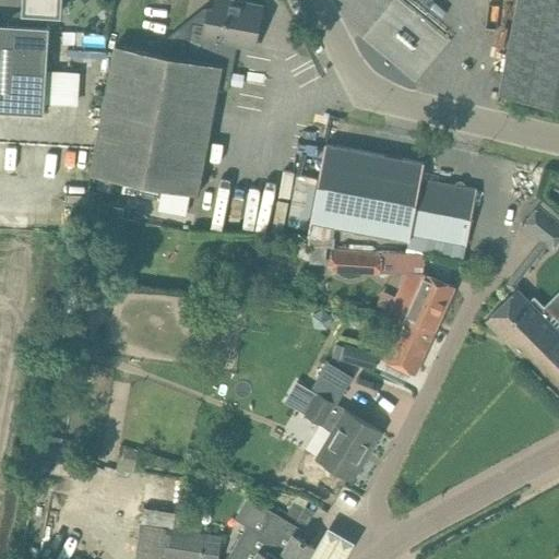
[(0,109),(43,113),(44,106),(48,26),(46,26),(47,13),(48,14),(59,14),(60,2),(60,1),(73,2),(73,0),(25,0),(24,11),(19,11),(14,14),(11,19),(10,24),(0,23),(0,109)]
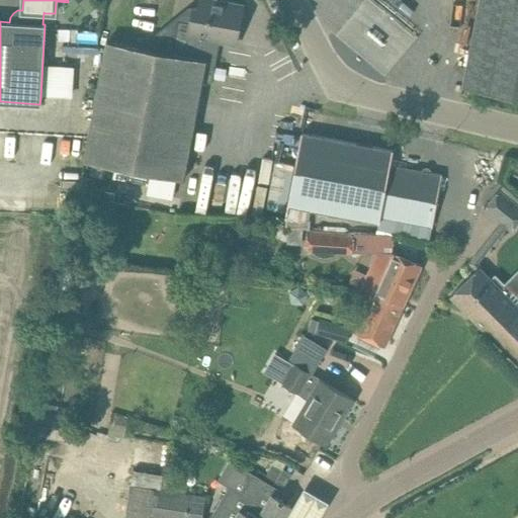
[(103,62),(85,161),(164,176),(184,180),(202,82),(211,83),(216,62),(208,61),(212,39),(236,44),(243,7),(206,0),(199,0),(198,9),(193,8),(187,38),(175,36),(172,54),(107,41),(103,62)]
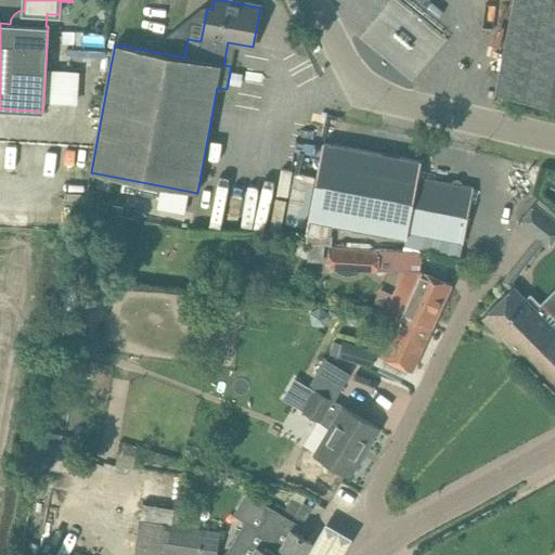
[(554,0),(514,0),(500,73),(495,93),(554,105),(554,0)]
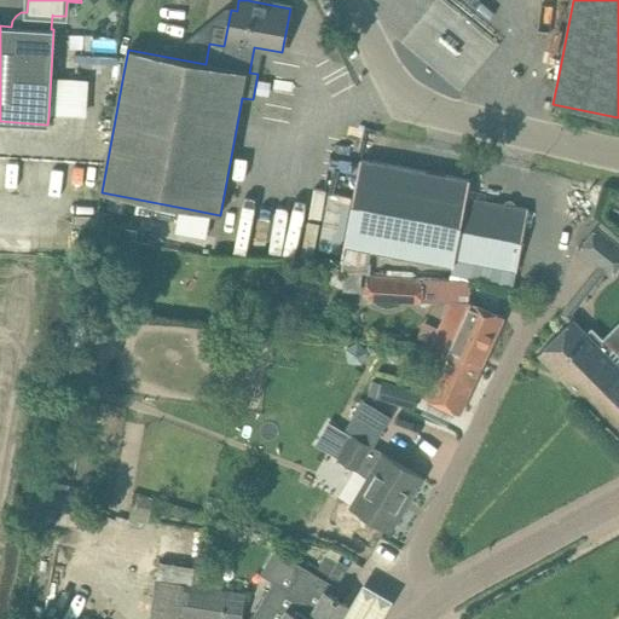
[(90,50),(91,36),(71,35),(70,48),(90,50)]
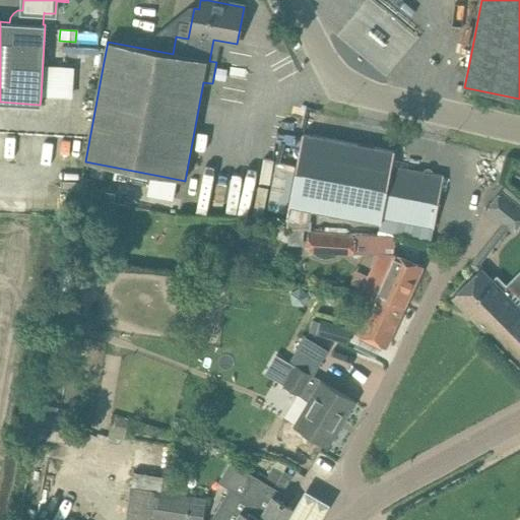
[(394,151),(303,134),(286,220),(288,220),(288,230),(304,231),(304,230),(311,230),(311,220),(306,220),(308,209),(381,223),(382,218),(434,228),(444,176),(392,166),(394,151)]
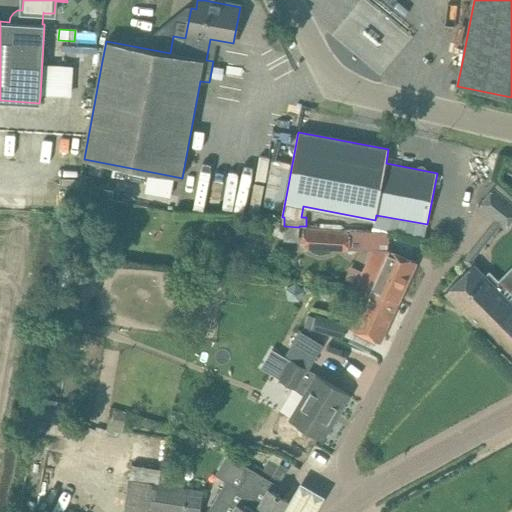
[(284,203),(292,164),(292,163),(272,159),(263,207),(283,210),(284,203)]
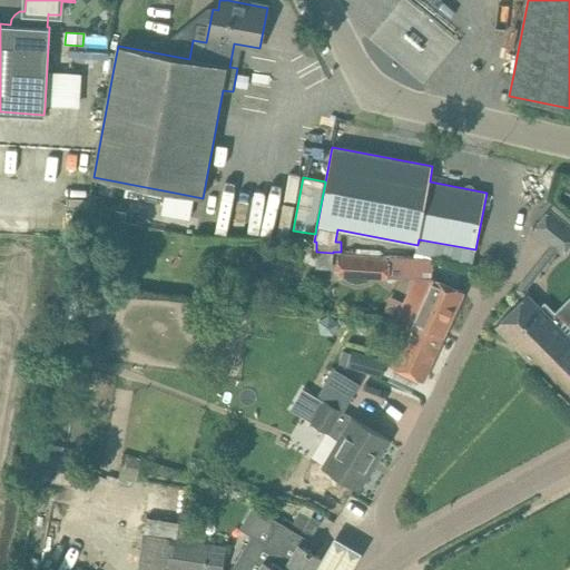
[(569,183),(563,180),(557,196),(569,200),(569,183)]
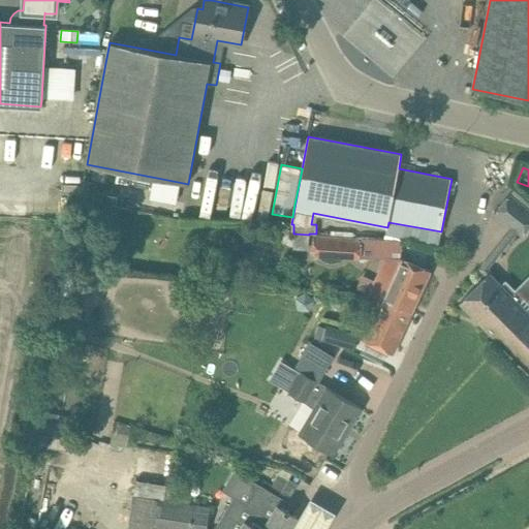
[(521,237),(528,226),(528,209),(510,194),(495,214),(521,237)]
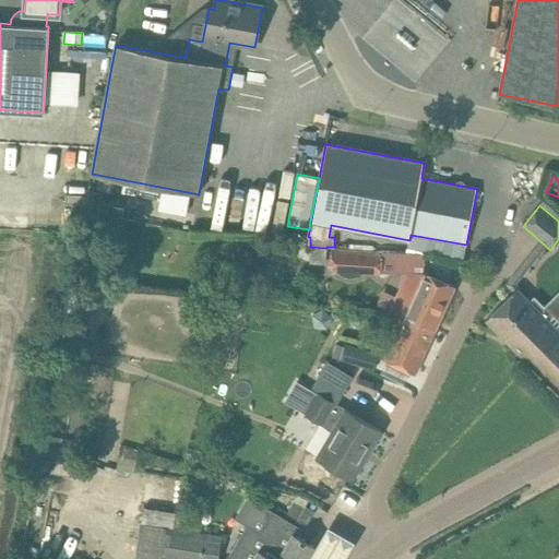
[(326,248),(310,247),(309,264),(325,264),(326,248)]
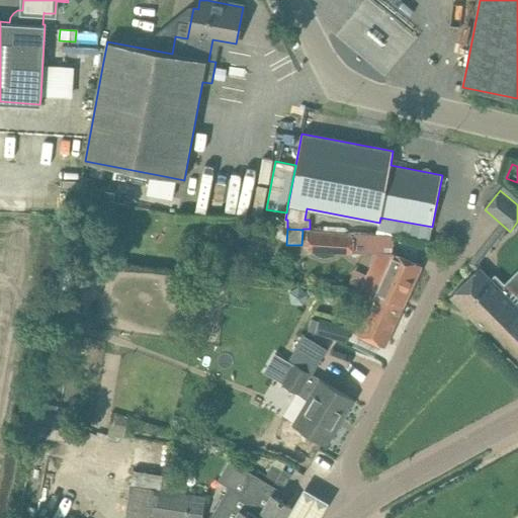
[(89,253),(90,235),(78,234),(77,253),(89,253)]
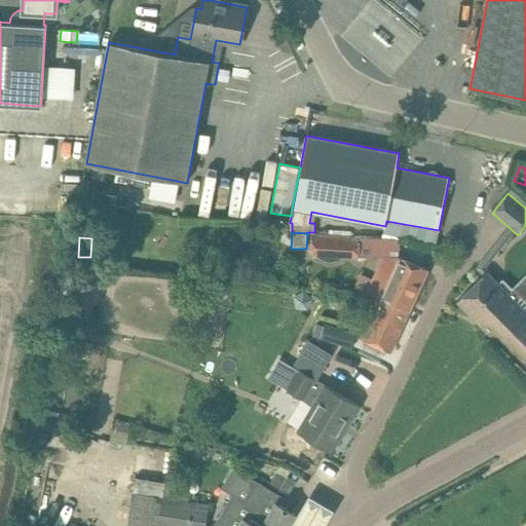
[(359,258),(360,240),(311,237),(310,254),(359,258)]
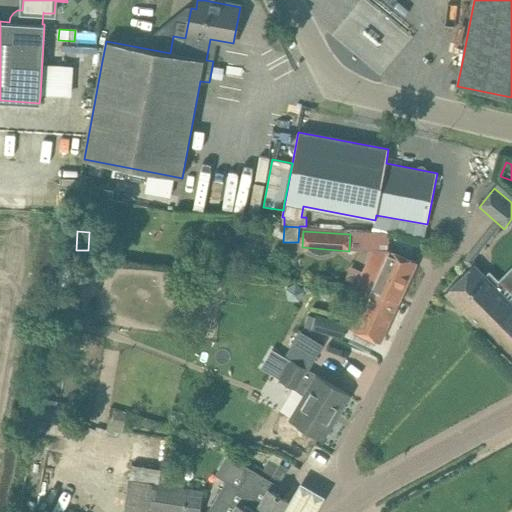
[(398,303),(417,262),(399,254),(388,250),(372,250),(355,286),(369,292),(370,290),(398,303)]
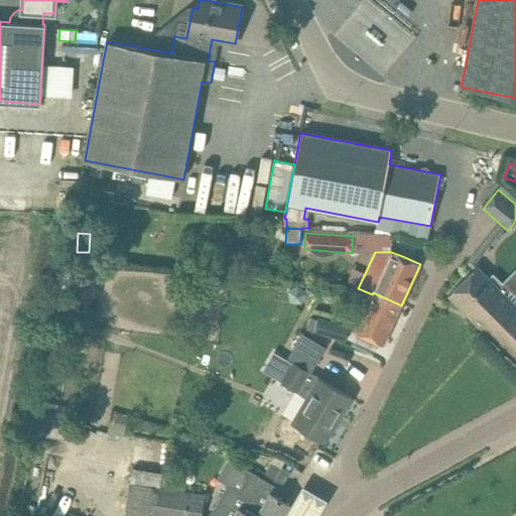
[(463,281),(448,295),(489,336),(515,362),(515,293),(515,269),(503,283),(494,273),(489,278),(478,266),(463,281)]
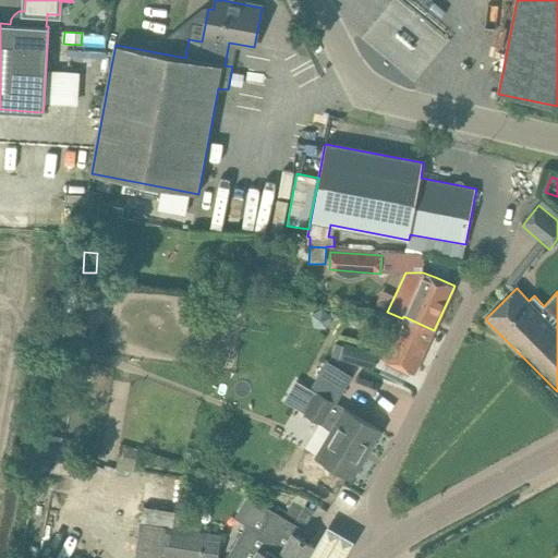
[(414,374),(434,330),(403,316),(402,318),(384,360),(414,374)]
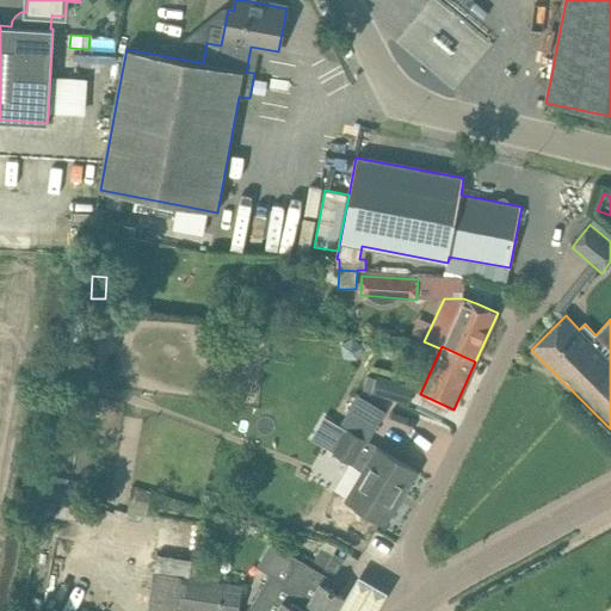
[(364,390),(409,405),(414,386),(369,372),(364,390)]
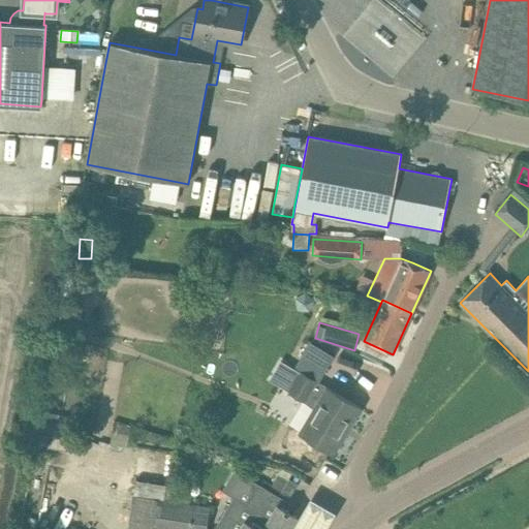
[(281,363),(271,379),(289,391),(288,392),(315,407),(300,433),(312,440),(331,450),(346,425),(349,427),(361,408),(343,397),(318,382),(334,356),(310,342),(294,369),(301,372),(300,373),(281,363)]
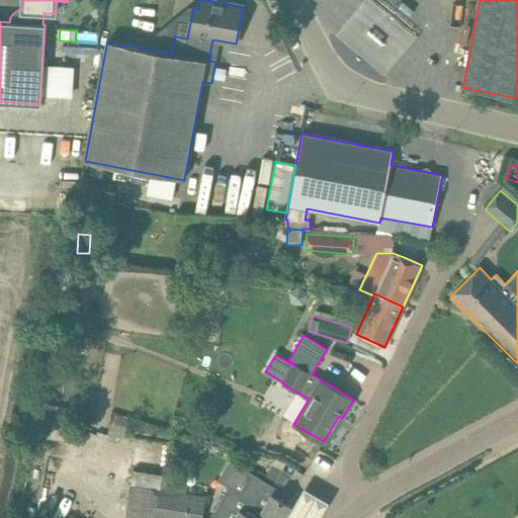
[(282,517),(290,506),(273,496),(277,489),(256,477),(252,485),(242,479),(236,489),(230,486),(211,517),(282,517)]
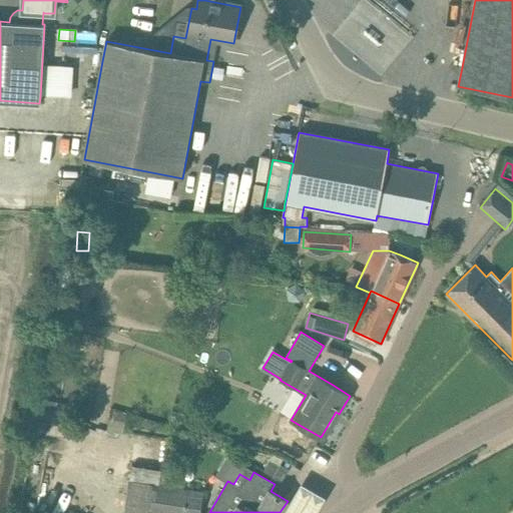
[(199,512),(203,492),(153,485),(153,484),(131,481),(128,482),(123,510),(140,512),(199,512)]
